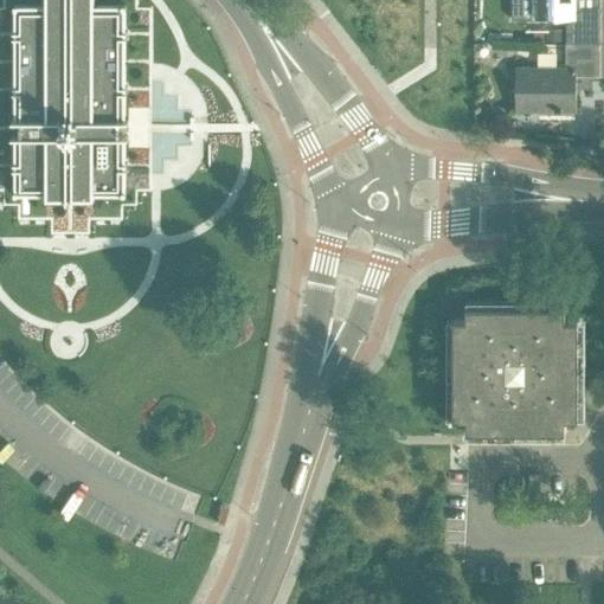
[(117,139),(117,123),(126,123),(126,122),(122,122),(122,96),(123,96),(124,96),(124,95),(122,94),(122,90),(123,90),(124,90),(124,89),(122,89),(122,40),(123,40),(124,40),(124,39),(122,39),(122,34),(123,34),(124,34),(124,33),(122,33),(122,12),(123,12),(123,7),(119,7),(119,8),(91,8),(90,0),(43,0),(44,8),(15,8),(15,7),(11,7),(11,12),(12,12),(12,33),(11,33),(10,34),(11,34),(12,34),(13,39),(11,39),(10,39),(10,40),(12,40),(12,89),(11,89),(10,89),(10,90),(11,90),(12,90),(12,95),(11,95),(10,95),(11,96),(12,96),(12,122),(10,122),(8,122),(8,123),(10,123),(18,123),(18,139),(10,139),(8,139),(8,140),(10,140),(12,140),(12,165),(11,165),(10,166),(11,167),(12,167),(12,171),(11,171),(10,171),(10,172),(11,172),(12,173),(12,193),(11,193),(11,198),(15,198),(15,197),(44,197),(44,201),(63,201),(63,204),(64,205),(65,204),(65,200),(69,200),(69,204),(70,205),(71,204),(71,201),(91,201),(91,197),(119,197),(119,198),(123,198),(123,193),(122,193),(122,172),(124,172),(124,171),(123,171),(122,171),(122,167),(124,166),(124,165),(123,165),(122,165),(122,140),(126,140),(126,139),(117,139)]
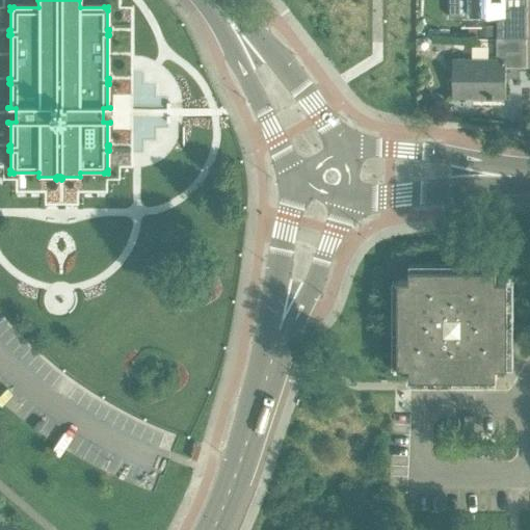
[(462,0),(462,19),(503,19),(503,0),(462,0)]
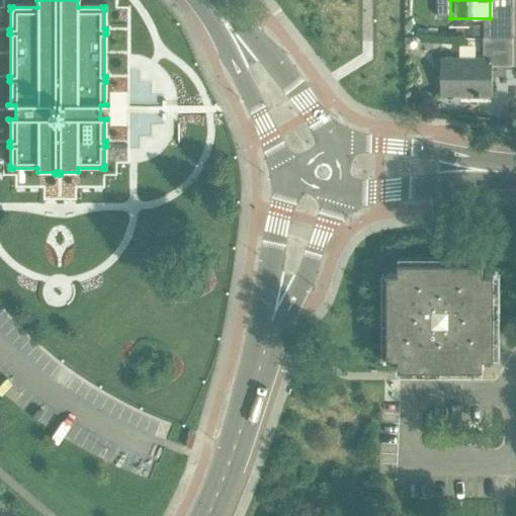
[(482,38),(506,38),(505,26),(482,26),(482,38)]
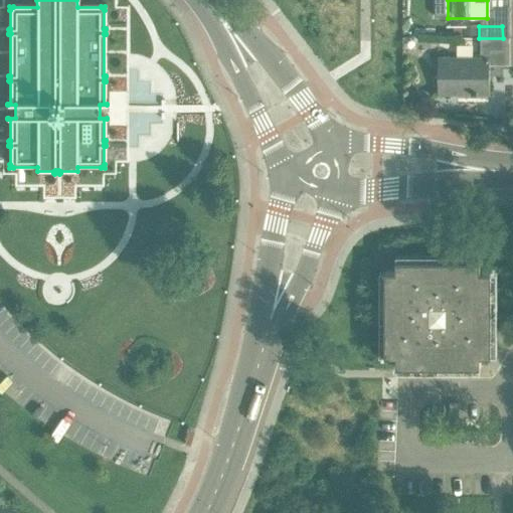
[(511,38),(503,38),(479,38),(479,58),(436,58),(436,97),(487,98),(487,66),(511,66),(511,38)]
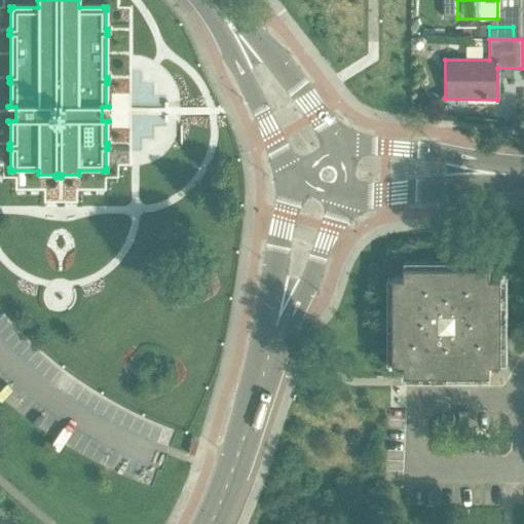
[(499,365),(499,322),(499,278),(488,278),(488,267),(403,267),(403,278),(391,278),(391,365),(403,365),(403,375),(488,375),(488,364),(499,365)]
